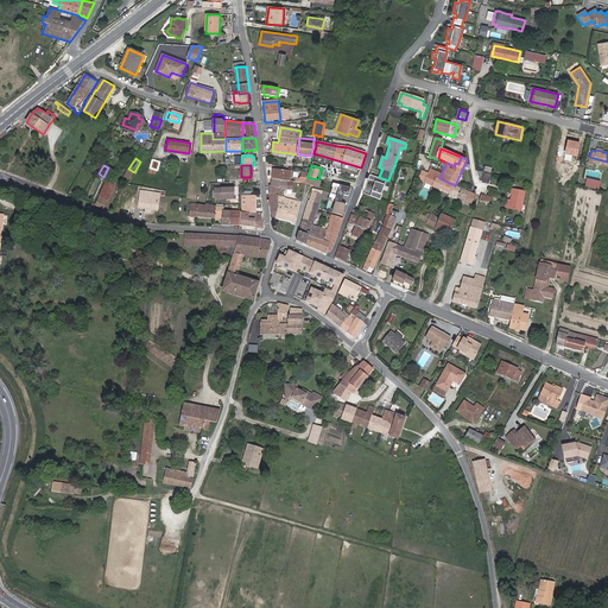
[(273,170),(272,179),(287,182),(287,189),(292,191),(293,182),(293,179),(291,179),(292,171),(273,170)]
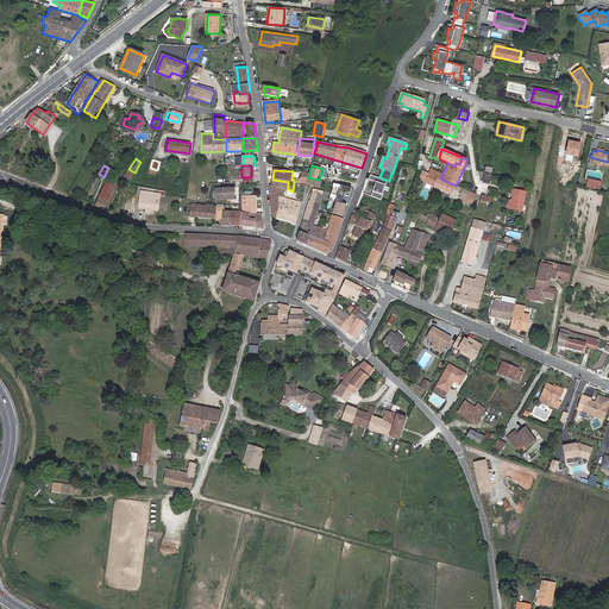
[(419,180),(425,182),(429,174),(424,170),(419,180)]
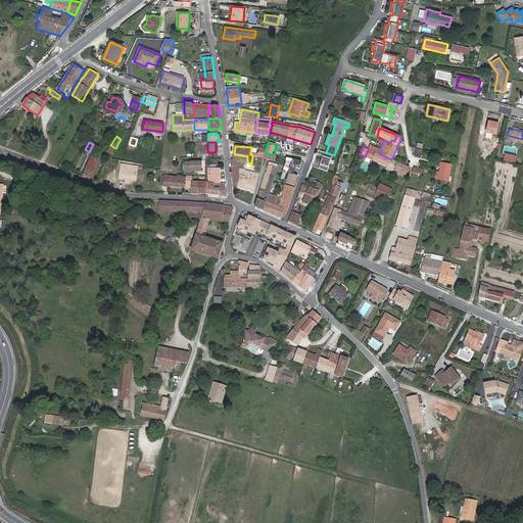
[(365,156),(387,167),(391,159),(378,153),(377,153),(376,153),(378,149),(370,146),(369,149),(365,156)]
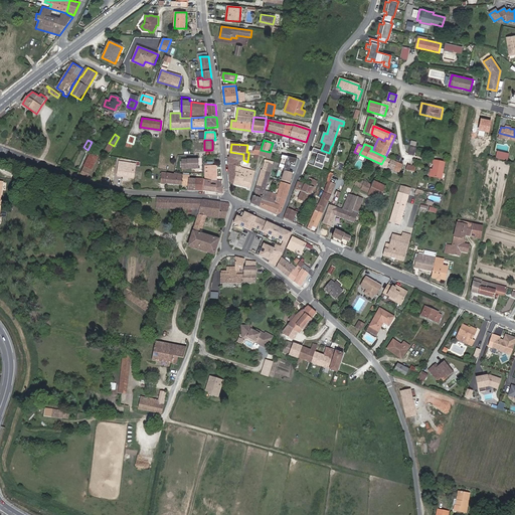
[(262,146),(256,146),(253,152),(252,155),(253,155),(258,155),(260,156),(261,150),(262,146)]
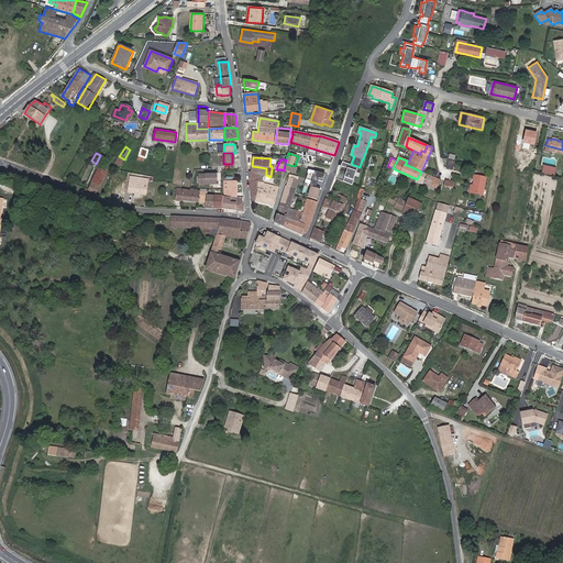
[(354,179),(359,167),(343,162),(341,166),(348,168),(343,181),(353,185),(354,180),(354,179)]
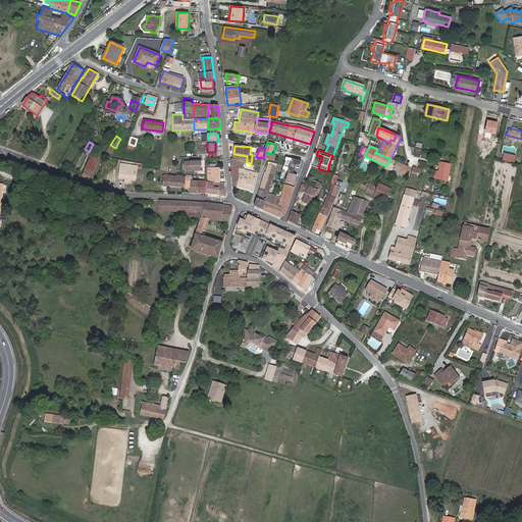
[(264,152),(263,158),(274,161),(276,155),(273,154),(264,152)]
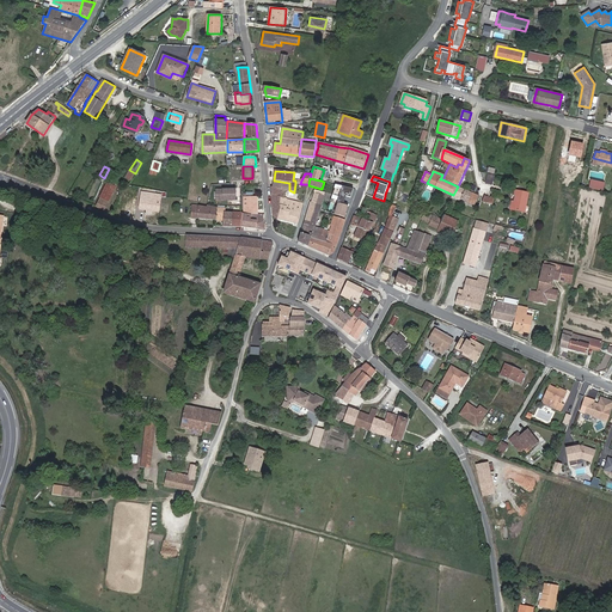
[(289,183),(274,181),(273,188),(286,191),(289,191),(289,190),(289,183)]
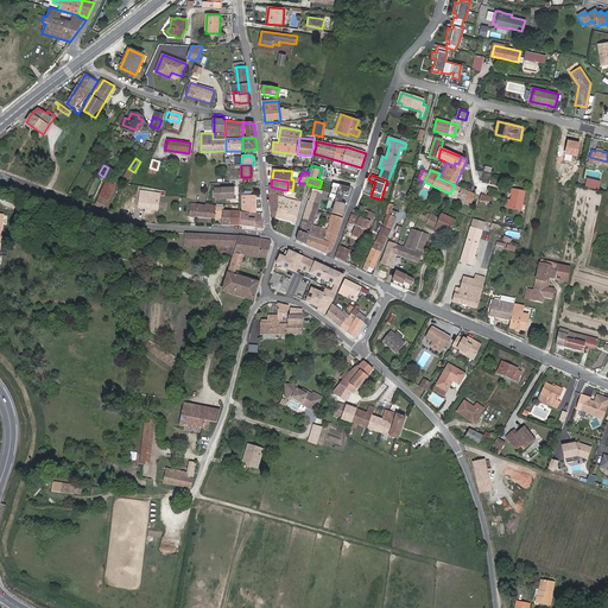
[(99,196),(108,201),(115,184),(107,181),(99,196)]
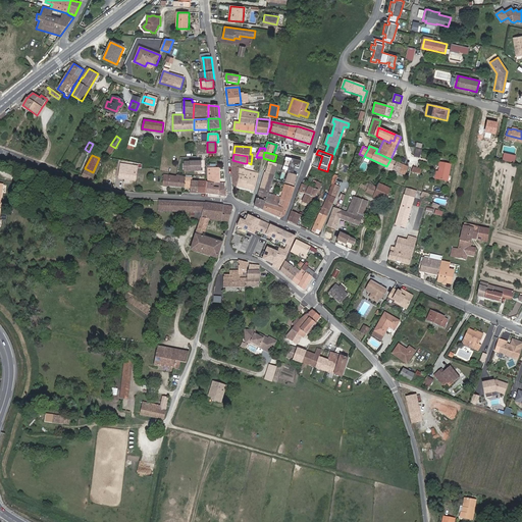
[(235,187),(237,187),(239,177),(239,176),(239,168),(243,169),(244,163),(232,160),(231,159),(233,186),(235,187)]
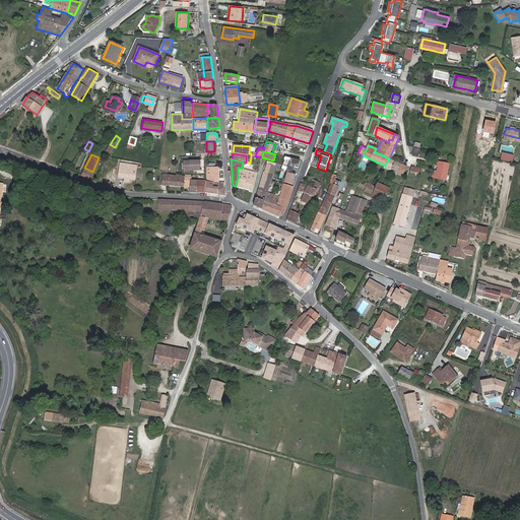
[(389,158),(385,166),(404,175),(407,168),(389,158)]
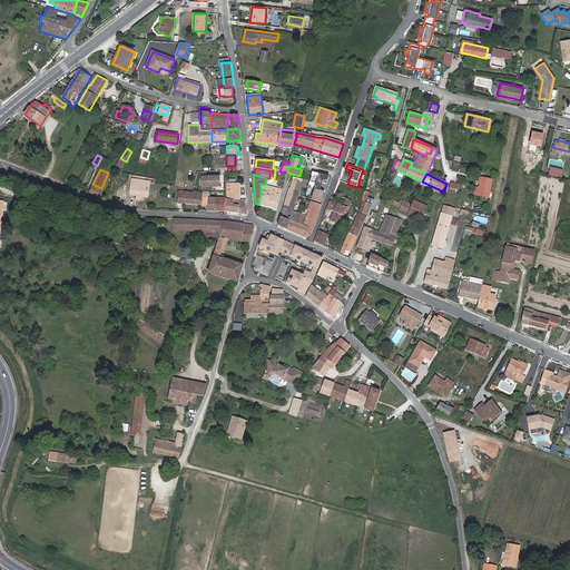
[(202,177),(202,186),(219,186),(219,176),(202,177)]
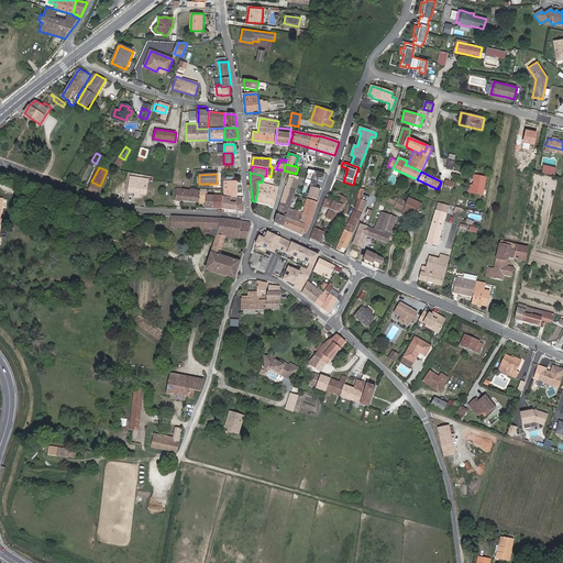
[(148,179),(131,176),(130,181),(123,180),(122,192),(128,194),(129,191),(146,195),(147,181),(148,179)]
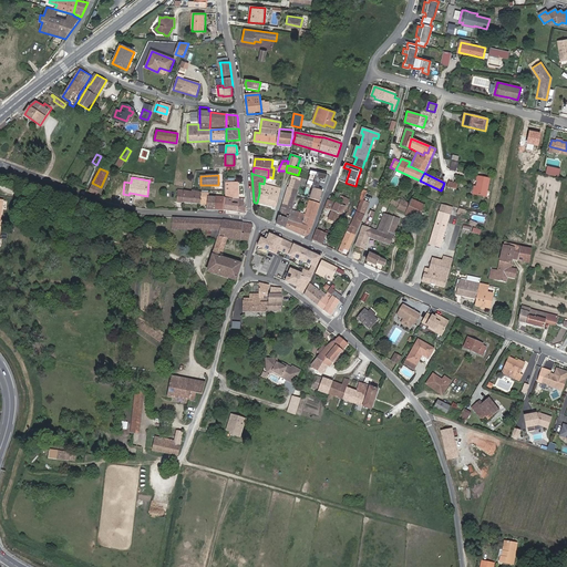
[(291,178),(282,204),(292,207),(296,196),(296,195),(300,182),(291,178)]
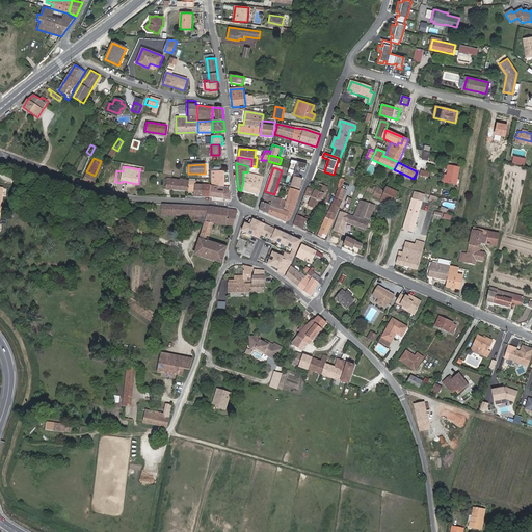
[(447,171),(445,177),(444,184),(454,186),(457,169),(445,167),(444,171),(447,171)]
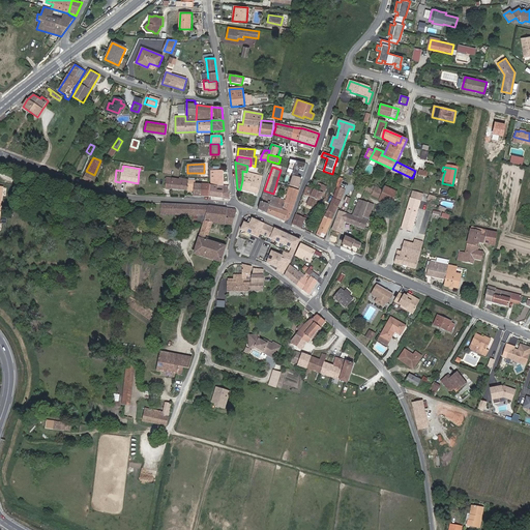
[(431,173),(424,171),(419,170),(418,175),(427,178),(428,175),(430,175),(431,173)]
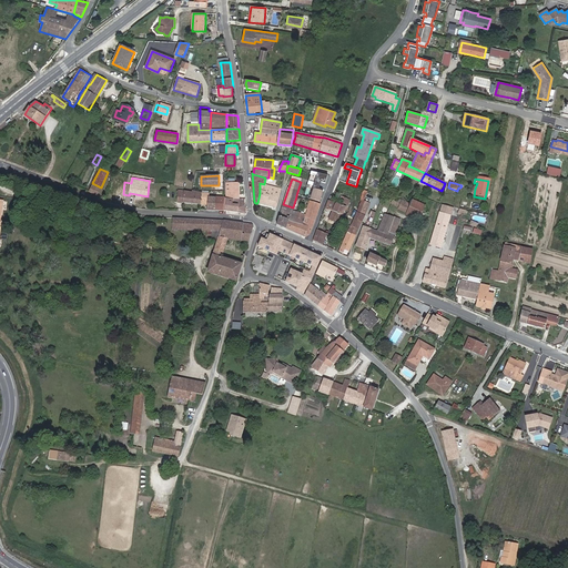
[(97,195),(101,188),(92,183),(89,192),(97,195)]
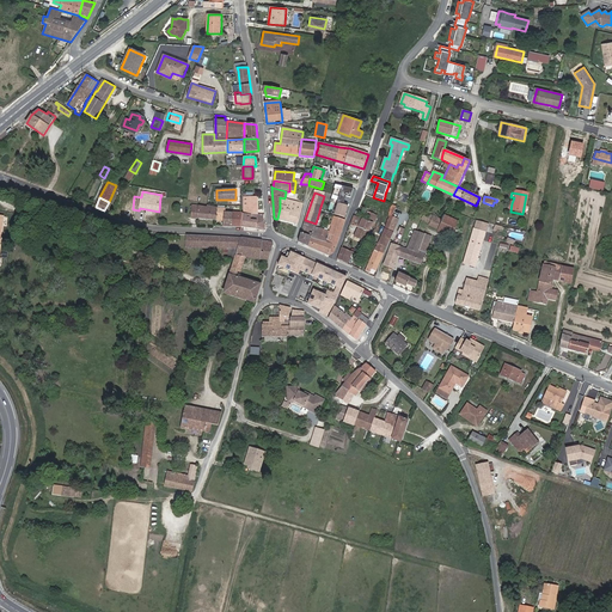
[(280,208),(277,219),(298,225),(304,203),(285,199),(280,197),(280,207),(280,208)]
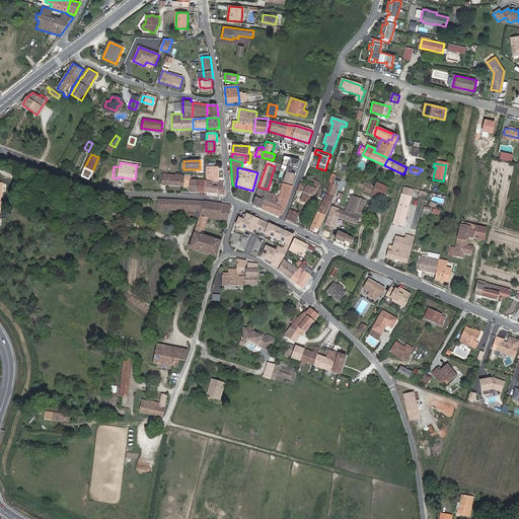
[(162,186),(182,187),(183,177),(183,176),(175,174),(175,175),(163,173),(162,186)]
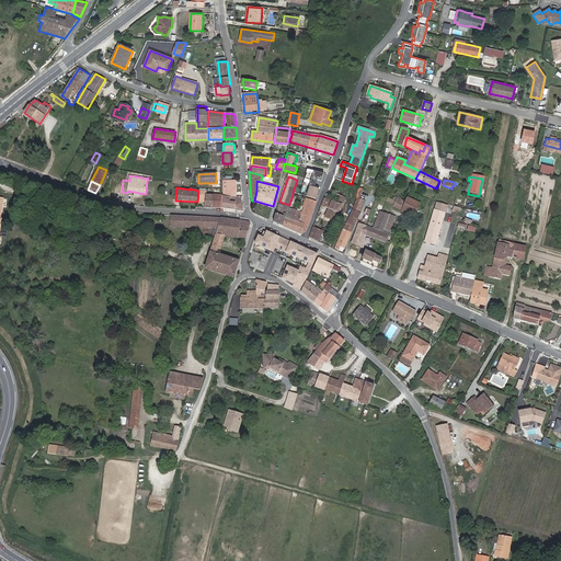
[(307,196),(316,199),(319,191),(310,187),(307,196)]
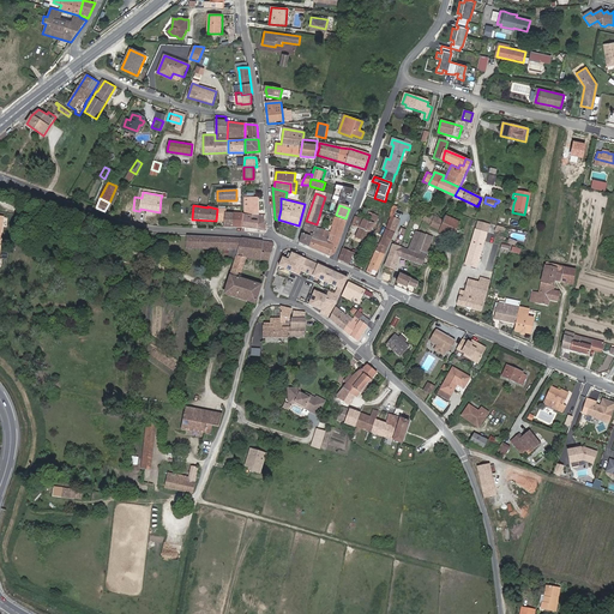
[(242,229),(266,230),(266,215),(259,215),(259,206),(244,206),(244,214),(242,214),(242,228),(242,229)]
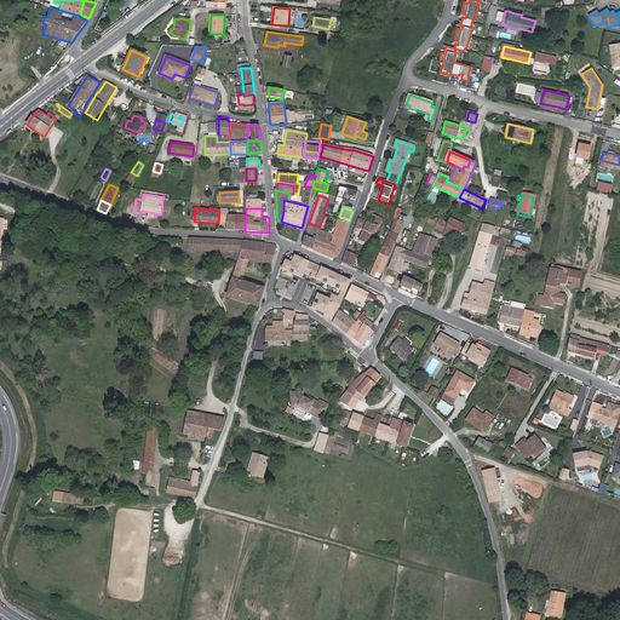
[(241,230),(245,230),(245,216),(228,214),(228,213),(219,212),(218,223),(227,224),(227,230),(241,230)]
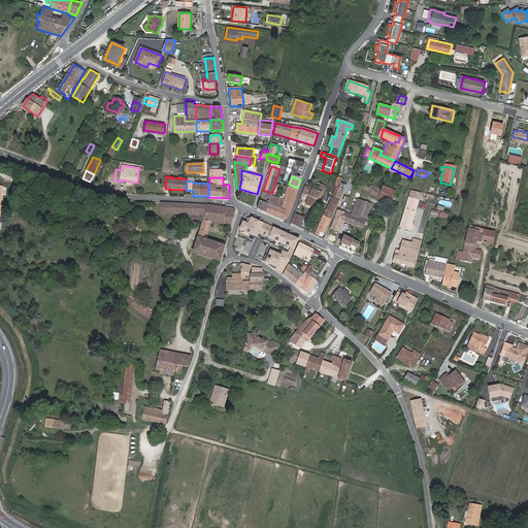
[(291,224),(300,228),(304,218),(309,220),(325,186),(318,183),(314,189),(310,188),(309,188),(305,186),(302,193),(309,196),(301,217),(295,213),(291,224)]
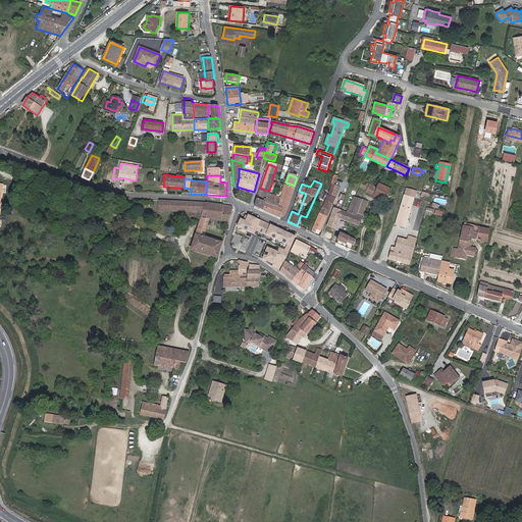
[(386,201),(388,196),(392,190),(379,184),(377,188),(362,180),(360,187),(363,189),(363,190),(366,191),(365,192),(379,199),(377,202),(384,205),(386,201)]
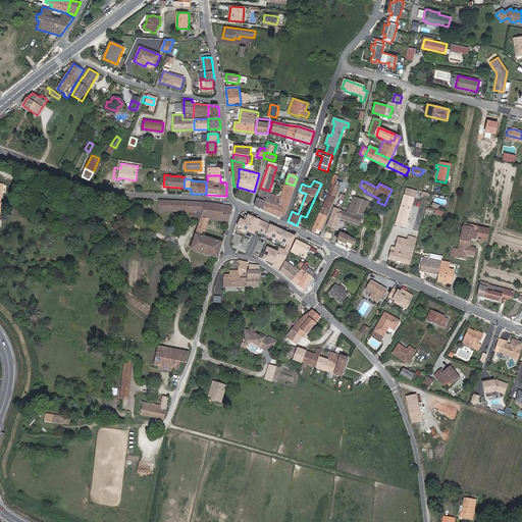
[(263,210),(280,218),(284,216),(295,188),(282,185),(282,187),(283,187),(281,193),(282,193),(281,197),(273,195),(270,204),(266,203),(263,210)]
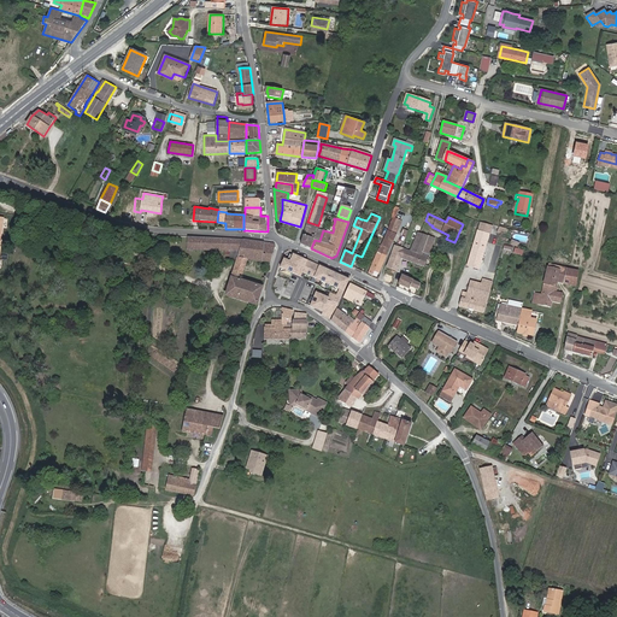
[(300,244),(311,248),(315,240),(319,241),(323,230),(317,229),(318,225),(307,222),(300,244)]
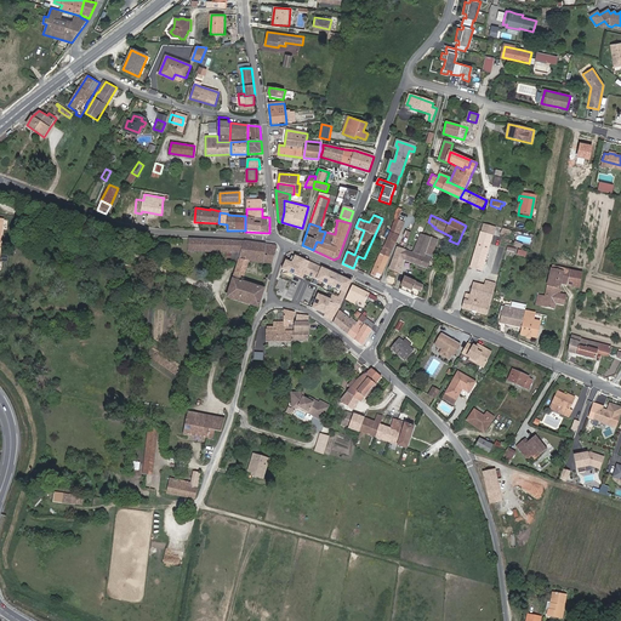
[(385,248),(381,254),(389,258),(391,256),(399,237),(397,235),(400,227),(393,224),(393,226),(391,233),(385,248)]
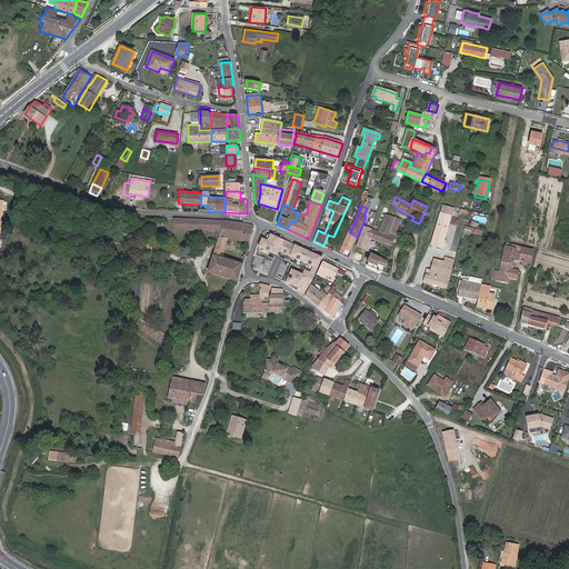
[(440,211),(431,243),(441,247),(451,215),(440,211)]
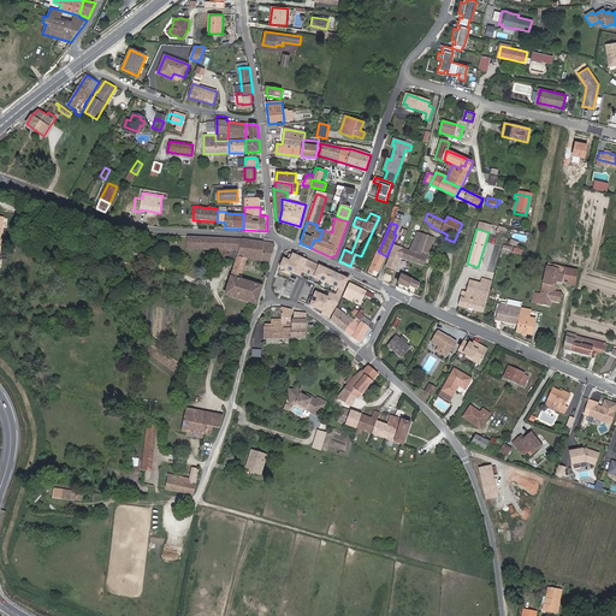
[(410,250),(404,248),(401,259),(416,264),(424,266),(434,237),(419,232),(410,250)]
